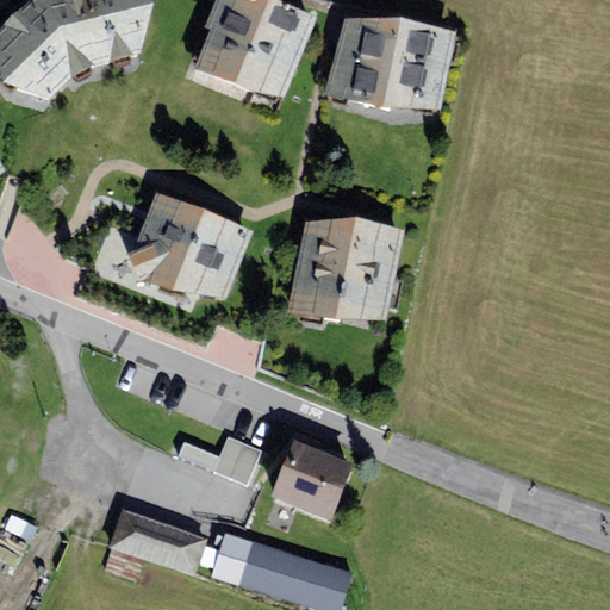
[(153,4),(151,0),(30,0),(0,27),(0,70),(4,82),(51,99),(78,73),(142,53),(153,4)]
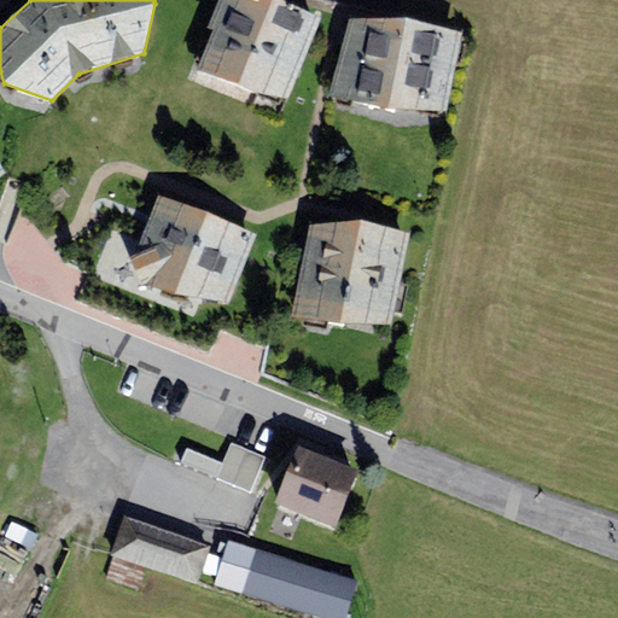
[(213,31),(197,69),(284,100),(320,19),(283,0),(217,0),(207,28),(213,31)]
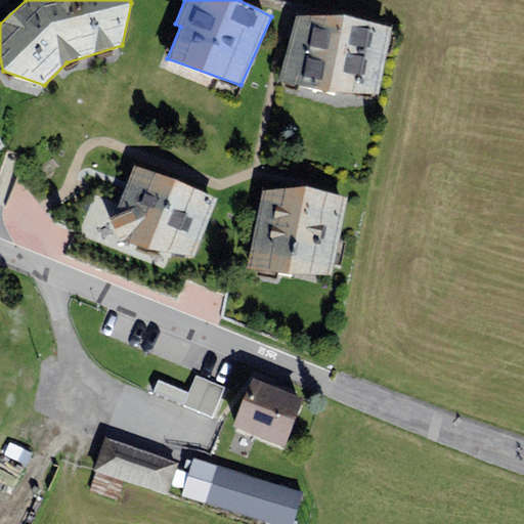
[(344,15),(295,16),(278,81),(378,95),(392,28),(344,15)]
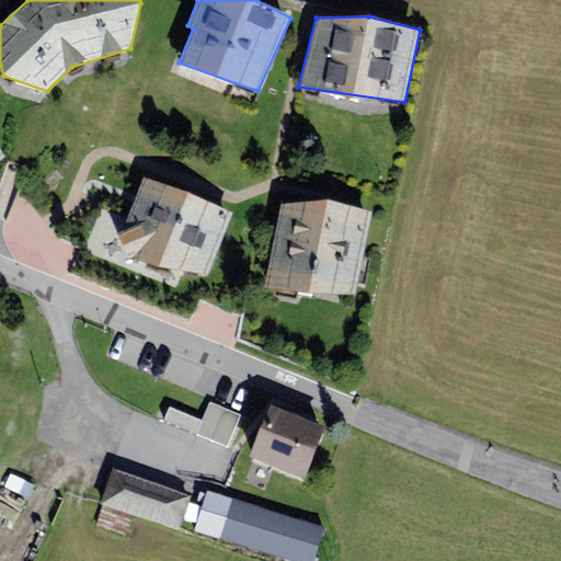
[(209,275),(233,213),(144,176),(123,230),(117,233),(128,260),(135,256),(160,266),(209,275)]
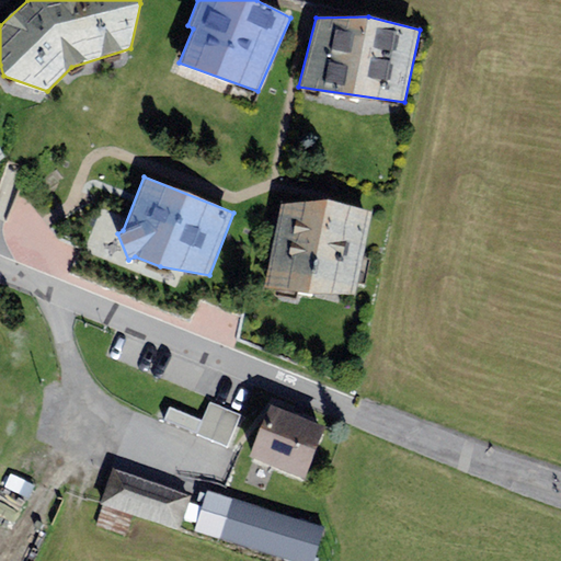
[(328,199),(282,206),(264,288),(355,293),(373,212),(328,199)]
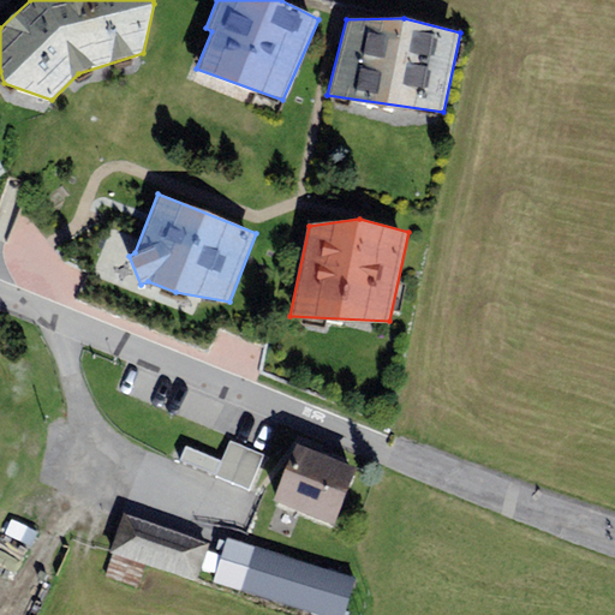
[(10,297),(0,293),(0,309),(5,311),(10,297)]
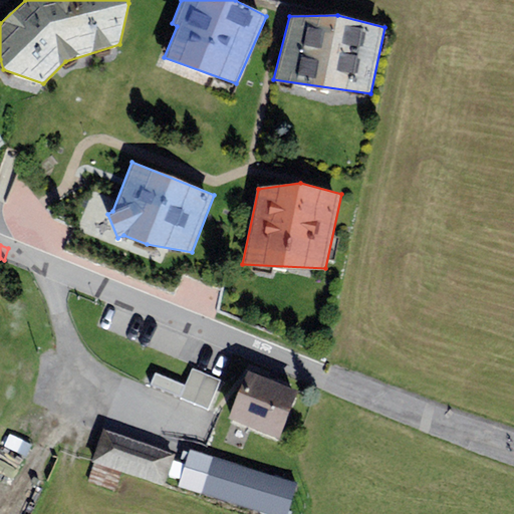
[(156,373),(151,386),(209,410),(221,381),(192,369),(186,386),(156,373)]
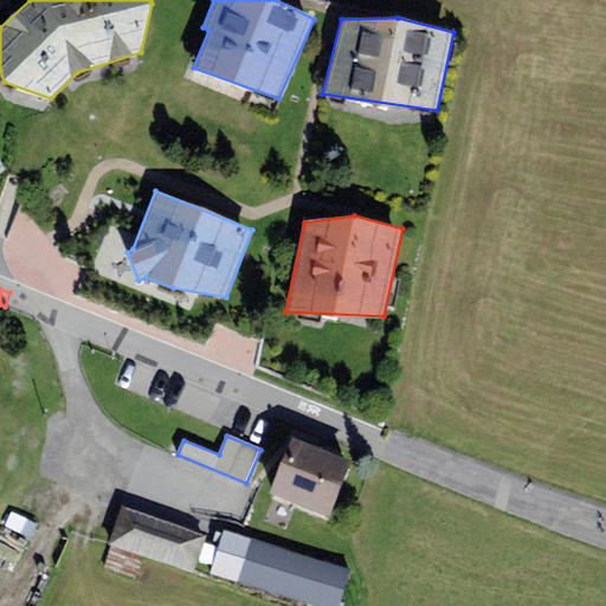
[(294,438),(271,494),(330,517),(353,462),(294,438)]
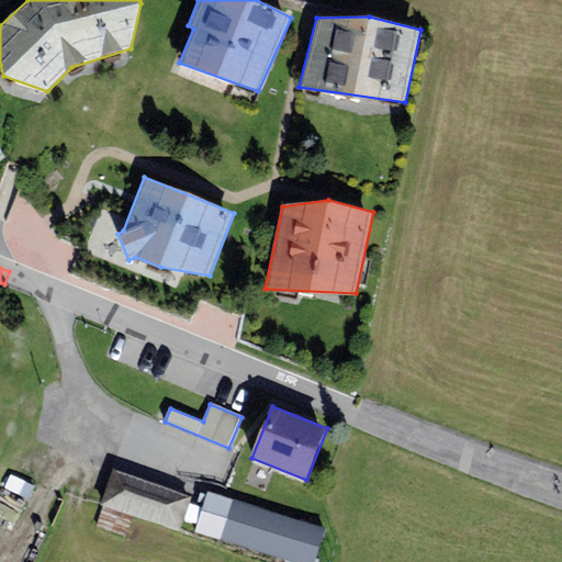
[(101,505),(180,531),(192,496),(112,470),(101,505)]
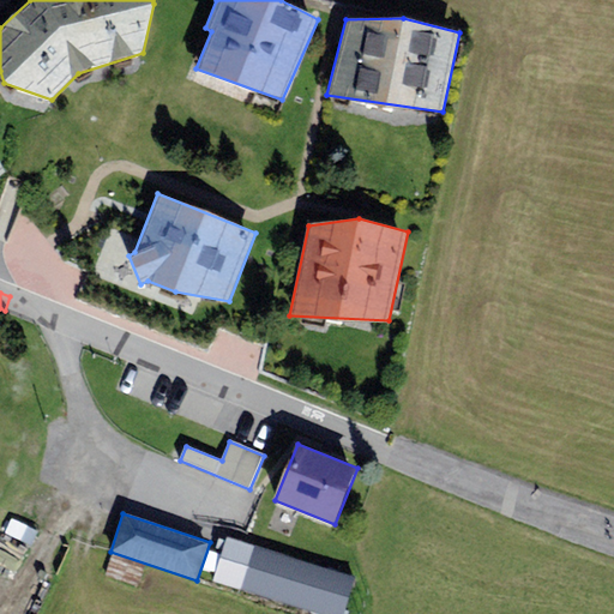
[(318,613),(343,613),(356,576),(228,537),(214,583),(318,613)]
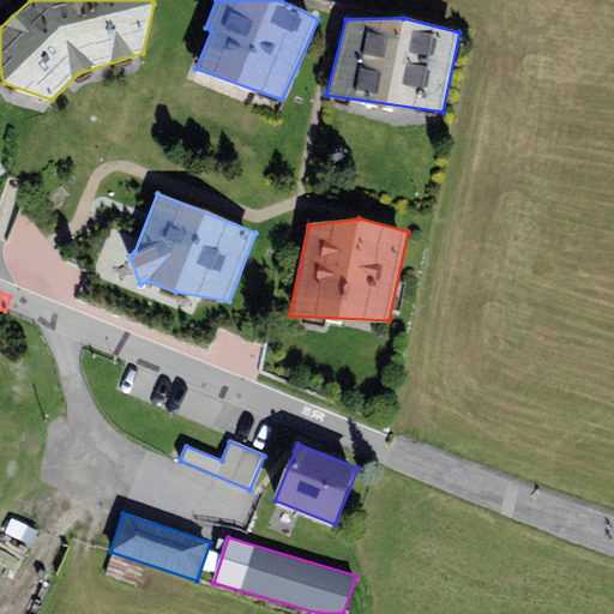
All buildings are outlined.
